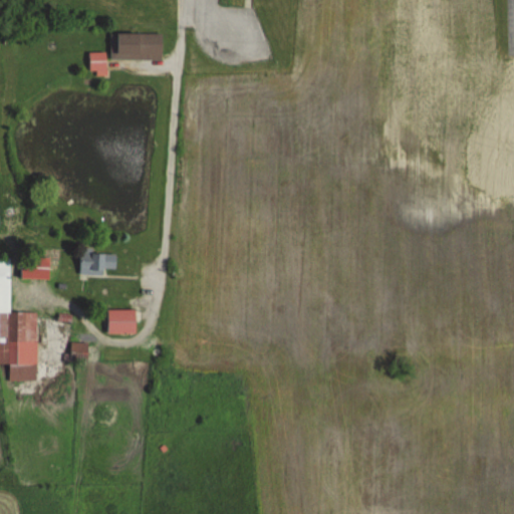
[(162,33),(112,33),(112,60),(162,60),(162,33)]
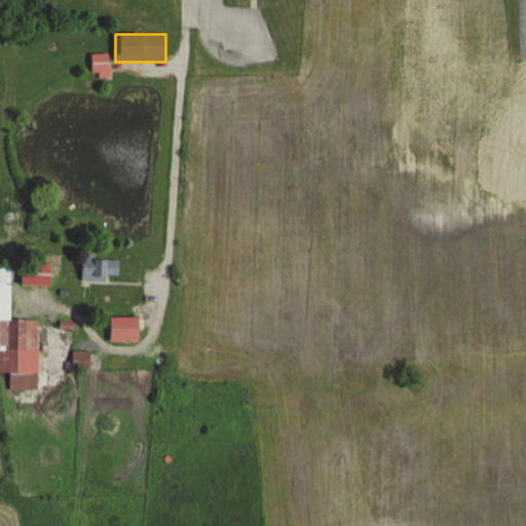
[(107,280),(107,274),(118,274),(118,255),(81,255),(81,280),(107,280)]
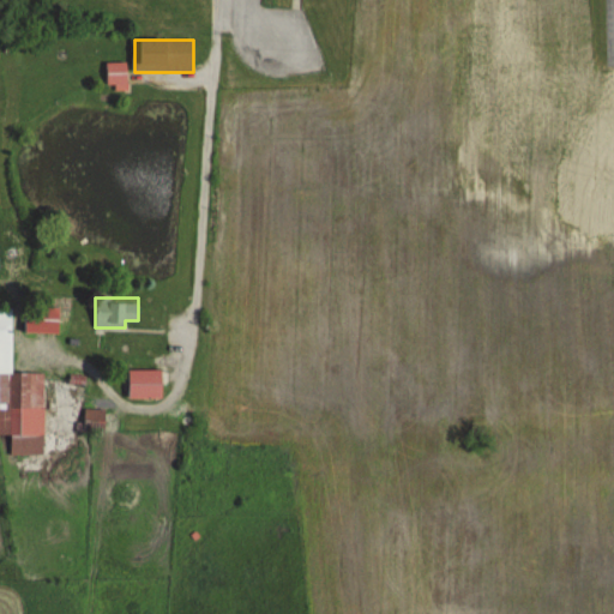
[(59,332),(59,306),(24,306),(24,332),(59,332)]
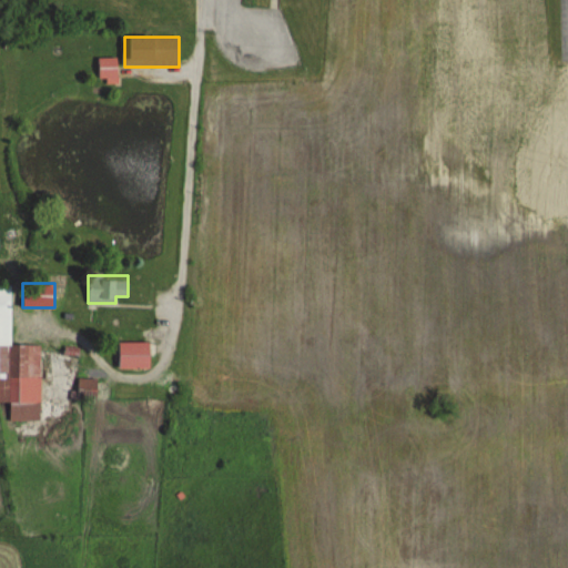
[(0,403),(10,403),(10,422),(42,422),(42,345),(10,345),(10,285),(0,284),(0,403)]
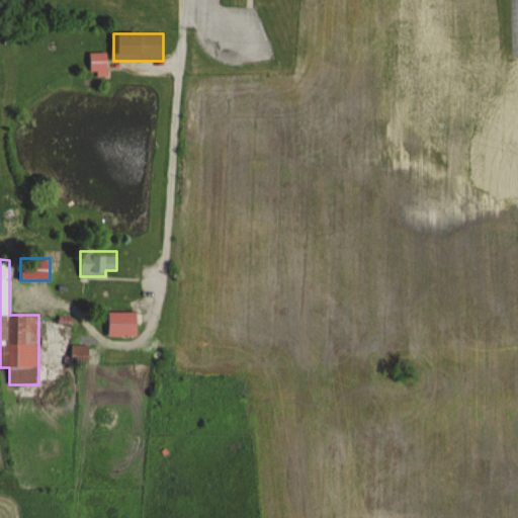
[(137,336),(137,312),(108,312),(108,336),(137,336)]
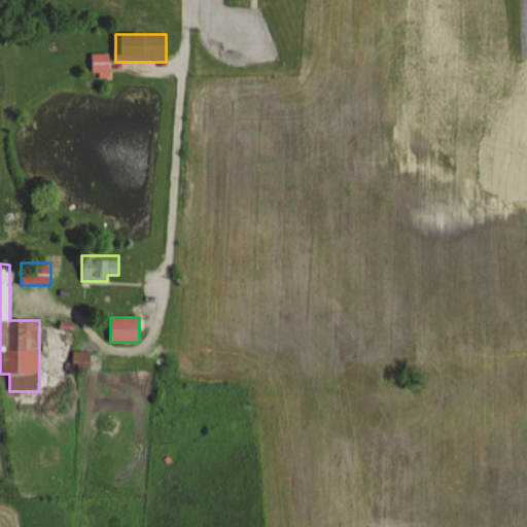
[(89,369),(89,352),(73,352),(73,369),(89,369)]
